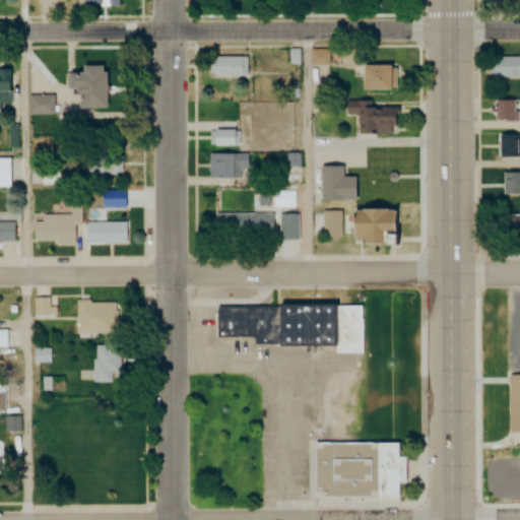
[(311,64),(327,64),(327,51),(311,51),(311,64)]
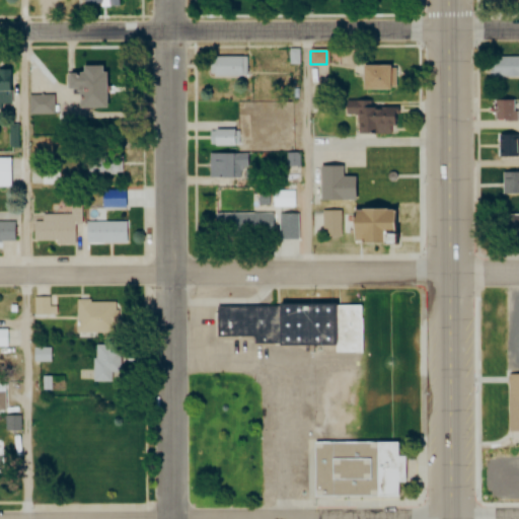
[(518,56),(490,56),(490,78),(518,78),(518,56)]
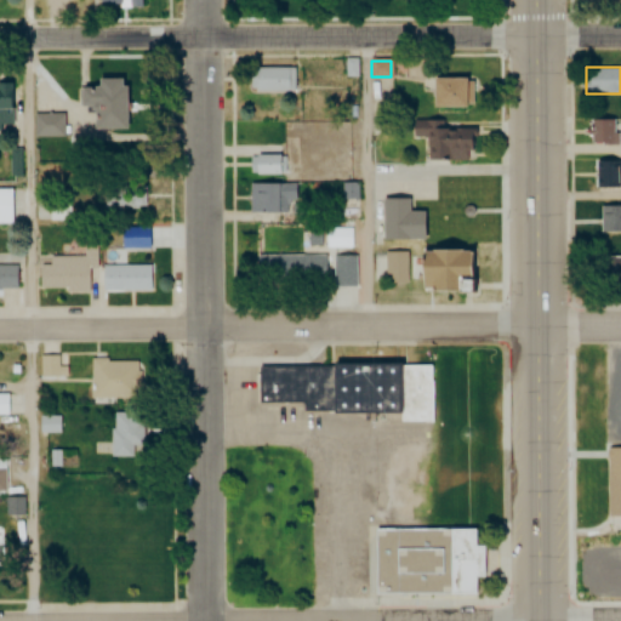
[(254,93),(295,93),(295,68),(254,68),(254,93)]
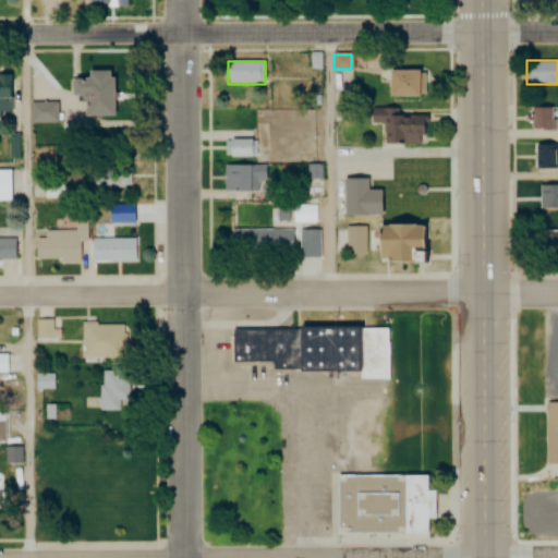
[(386,69),(415,69),(415,94),(386,95),(386,69)]
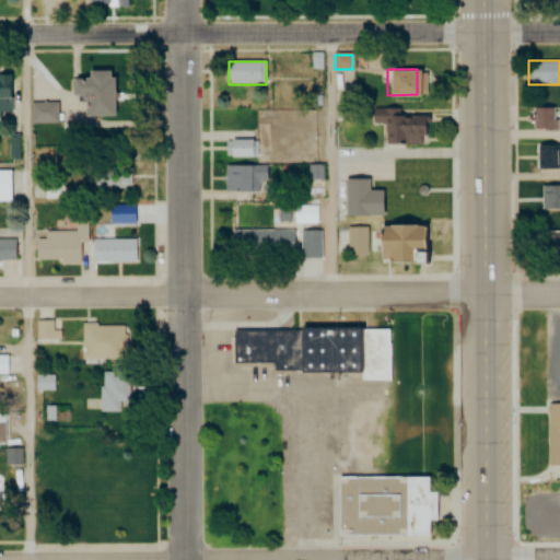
[(70,76),(70,97),(82,97),(82,116),(112,116),(112,76),(70,76)]
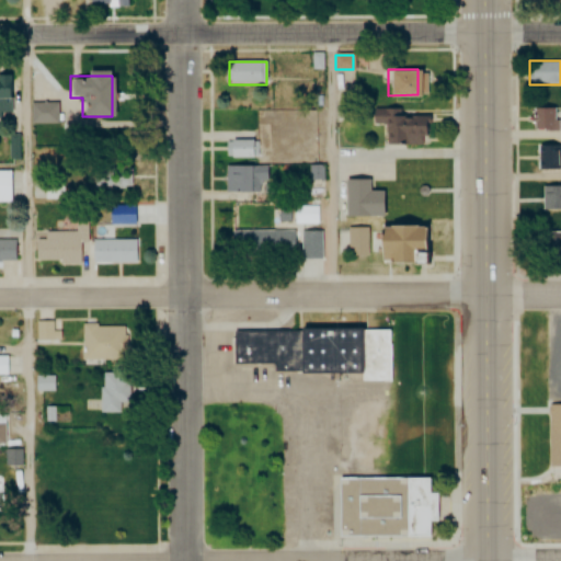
[(58,103),(30,103),(30,125),(58,125),(58,103)]
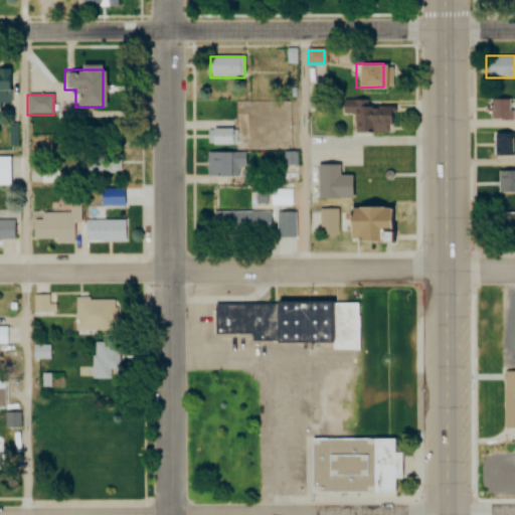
[(512,100),(494,100),(494,120),(512,120),(512,100)]
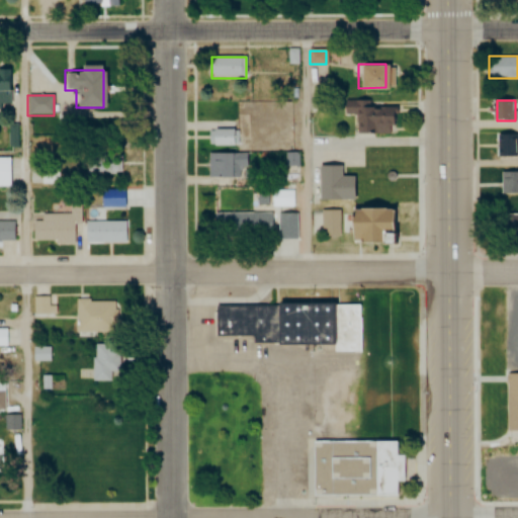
[(357,133),(394,133),(394,102),(343,102),(343,115),(357,115),(357,133)]
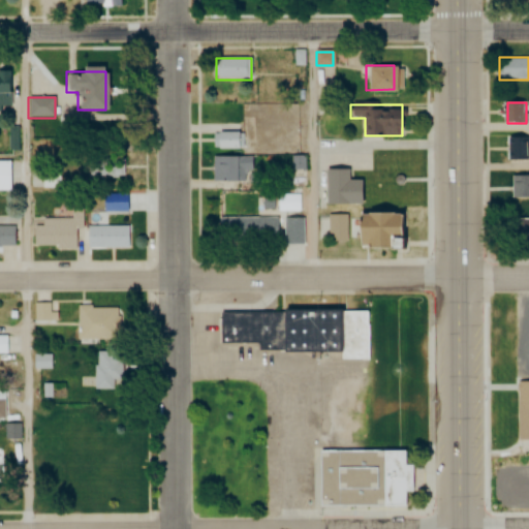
[(244,149),(244,133),(215,133),(215,149),(244,149)]
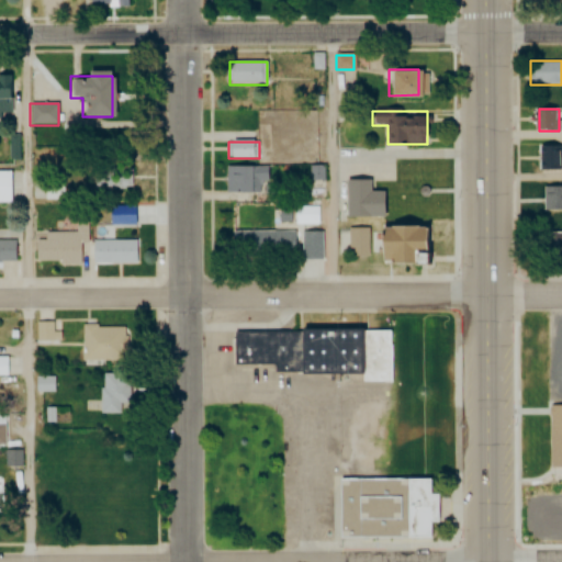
[(561,146),(543,146),(543,172),(561,172),(561,146)]
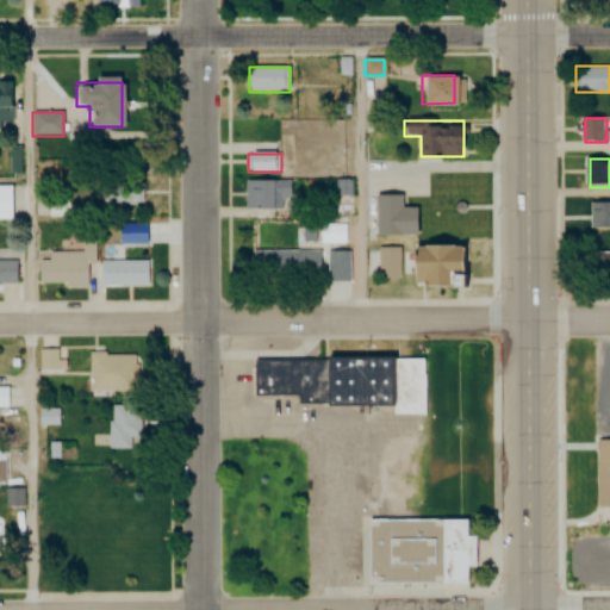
[(246,181),(246,210),(290,210),(290,181),(246,181)]
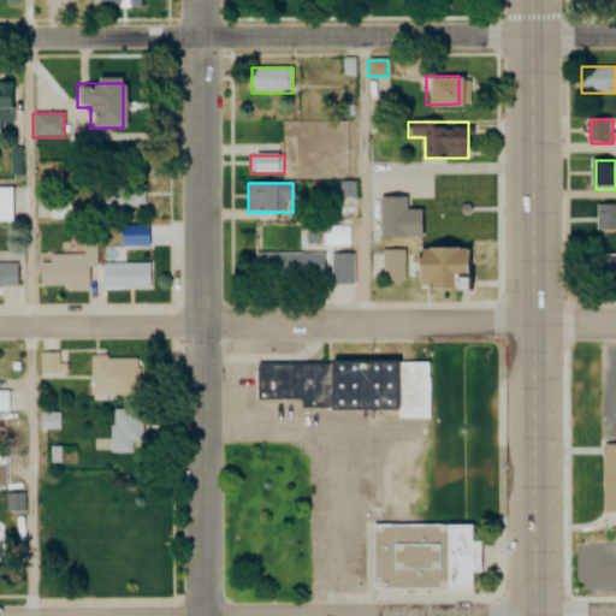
[(0,187),(11,187),(10,221),(0,221),(0,187)]
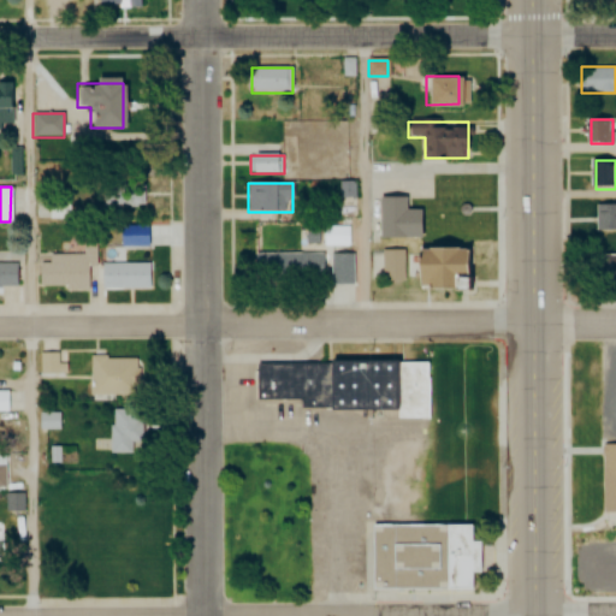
[(104,206),(144,206),(144,190),(104,190),(104,206)]
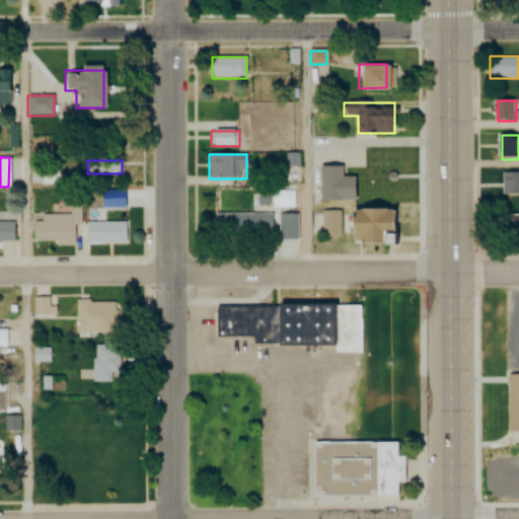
[(341,166),(318,166),(318,201),(354,201),(354,176),(341,176),(341,166)]
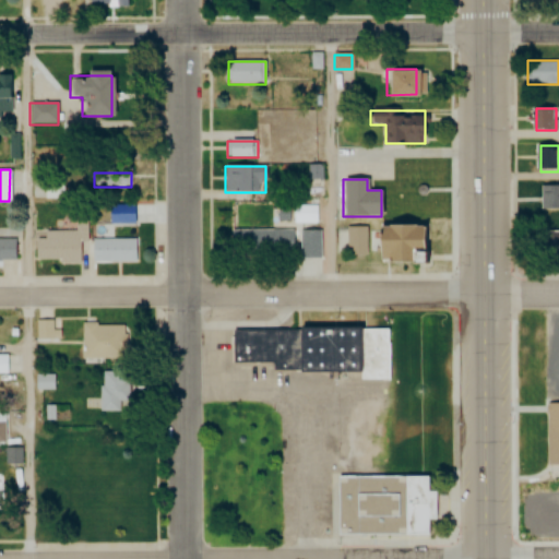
[(540,210),(558,210),(558,186),(540,186),(540,210)]
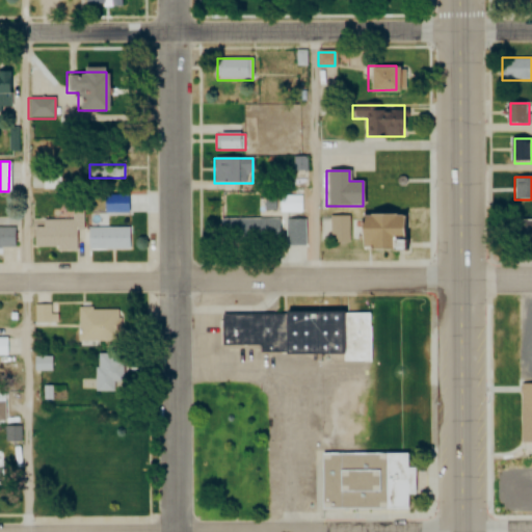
[(73,220),(42,220),(42,228),(32,228),(33,250),(75,249),(75,232),(83,231),(83,212),(73,212),(73,220)]
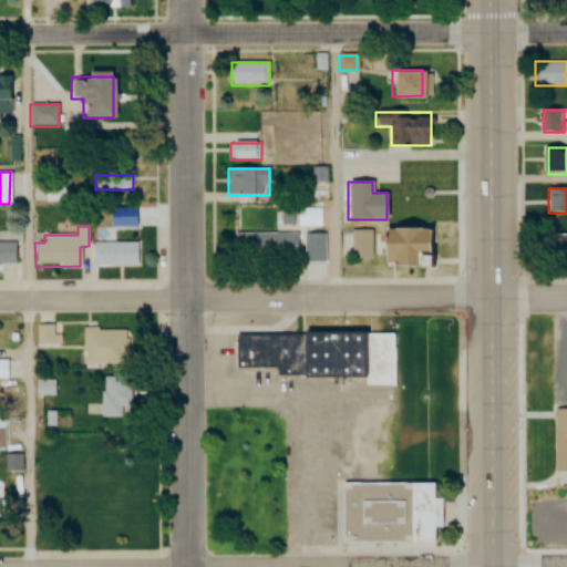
[(378,266),(425,266),(425,229),(379,228),(378,266)]
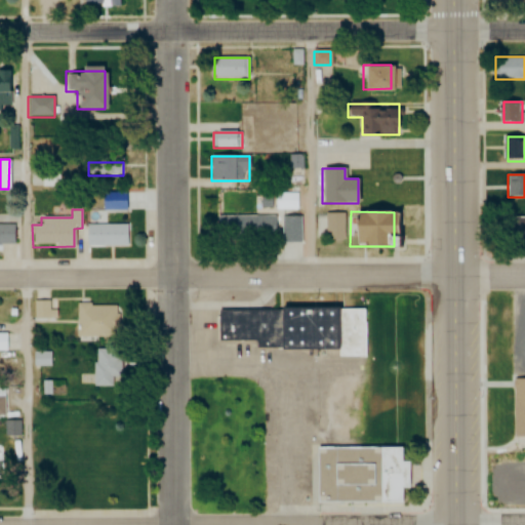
[(325,213),(325,240),(341,240),(341,213),(325,213)]
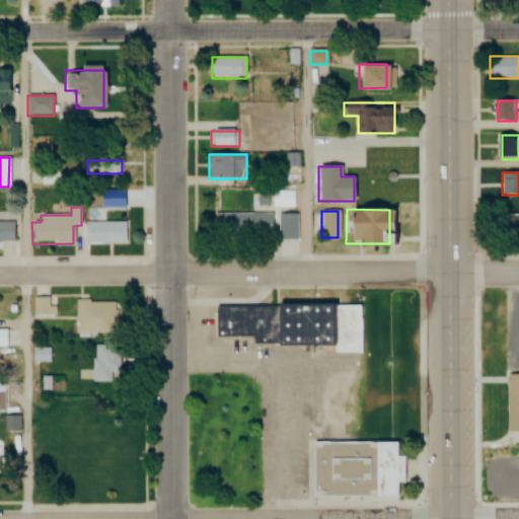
[(271,214),(214,214),(214,236),(271,236),(271,214)]
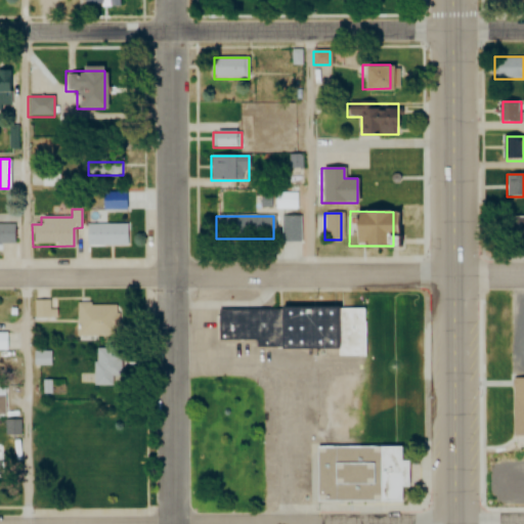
[(523,217),(512,217),(512,241),(523,239),(523,217)]
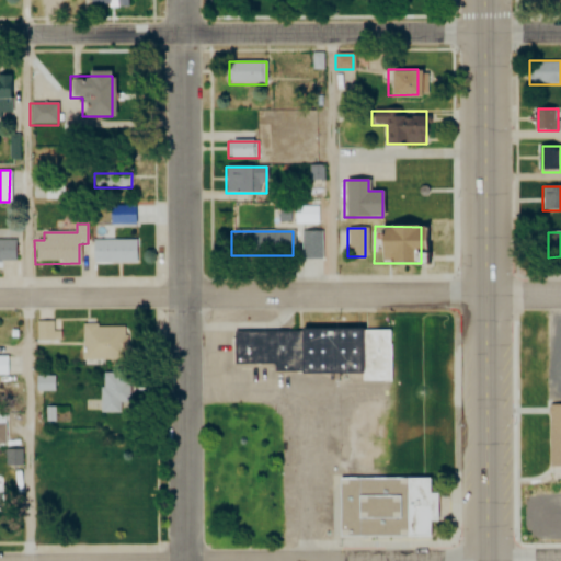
[(136,240),(136,261),(92,261),(93,239),(136,240)]
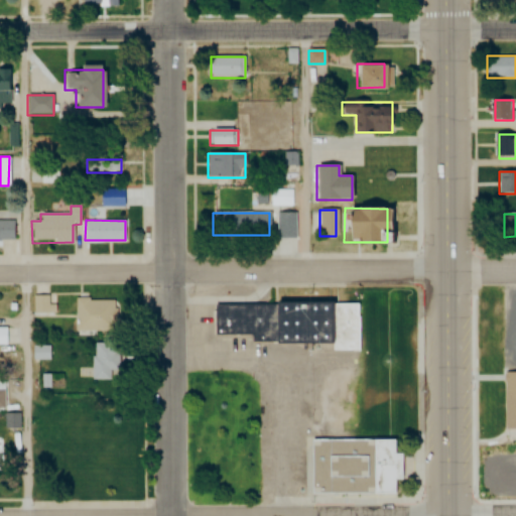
[(53,315),(53,296),(33,296),(33,315),(53,315)]
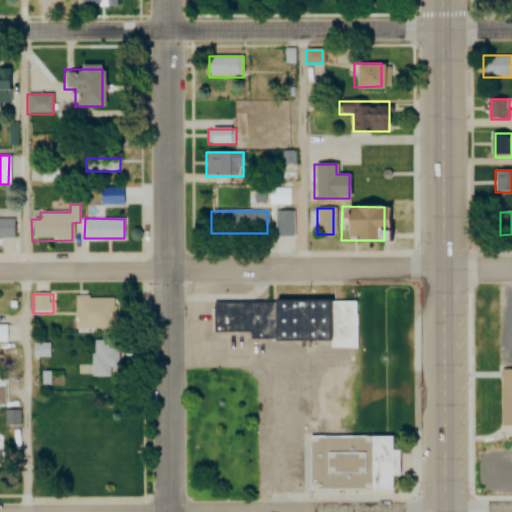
[(74,329),(116,329),(116,297),(74,297),(74,329)]
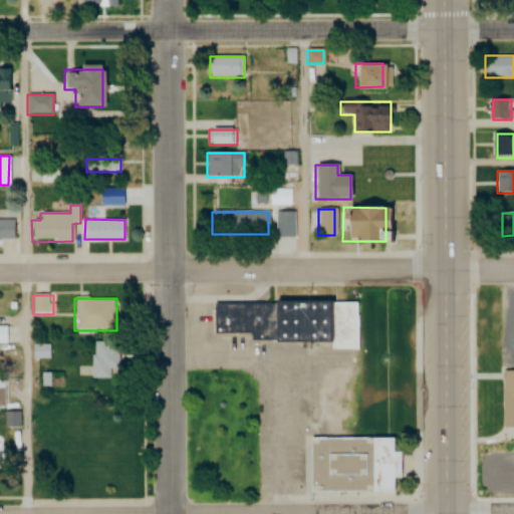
[(358,302),(213,302),(213,334),(250,334),(250,342),(328,342),(328,349),(358,349),(358,302)]
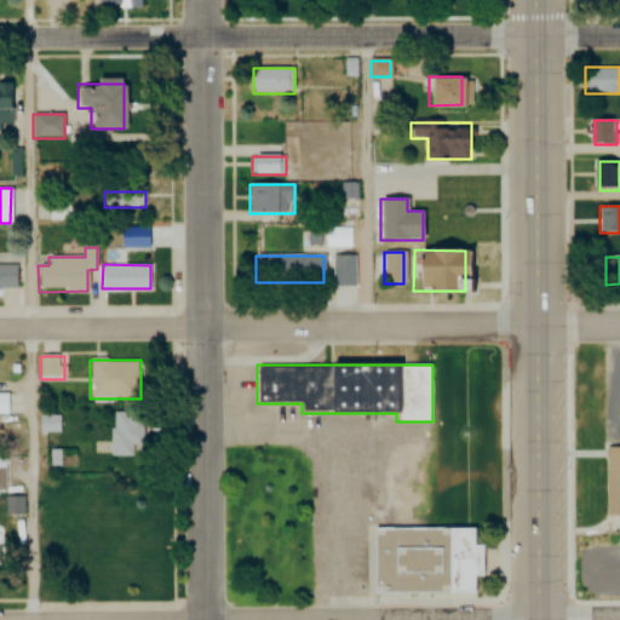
[(112,454),(141,454),(141,412),(112,412),(112,454)]
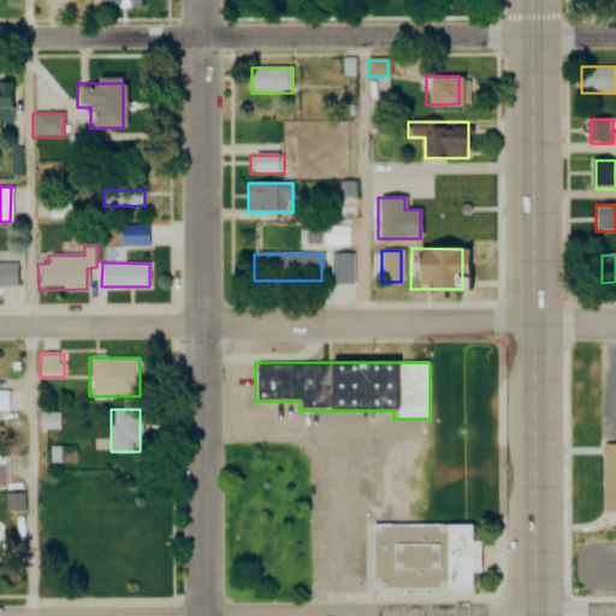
[(60,430),(60,413),(39,414),(39,431),(60,430)]
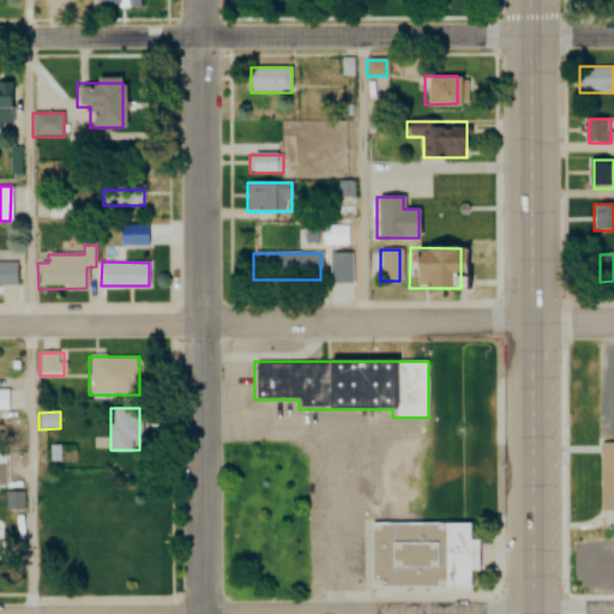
[(6,510),(24,510),(24,493),(5,493),(6,510)]
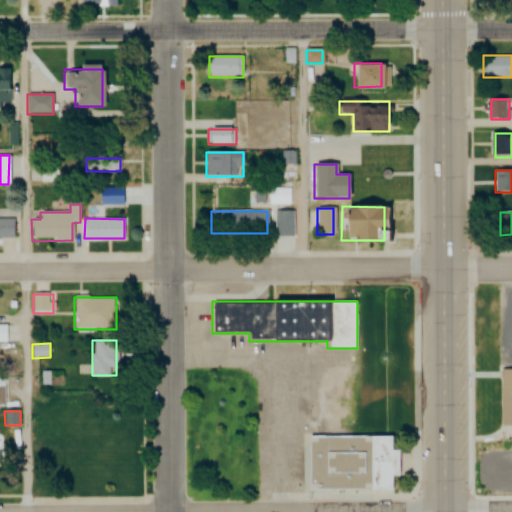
[(307,429),(389,430),(389,443),(397,444),(397,469),(390,469),(390,484),(307,485),(307,429)]
